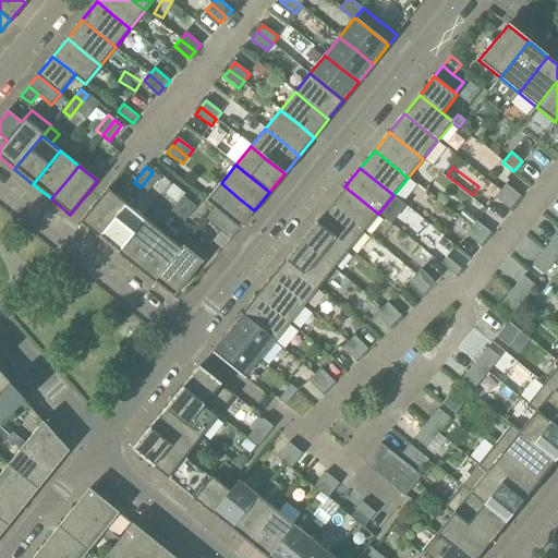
[(160,178),(153,172),(141,187),(148,193),(160,178)]
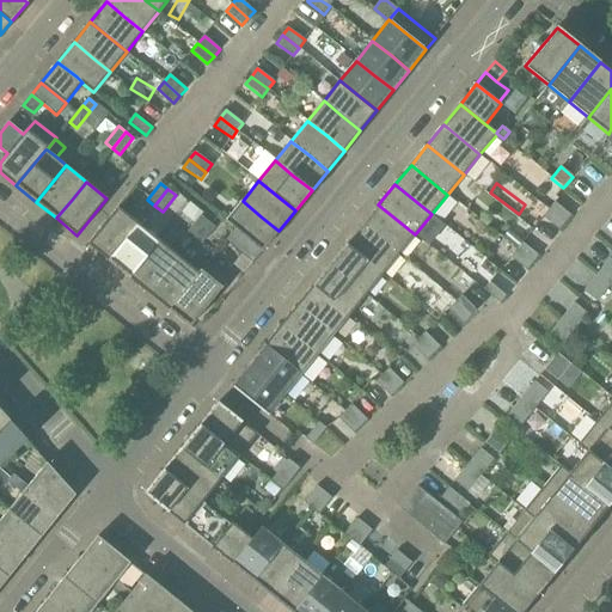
[(262,251),(279,231),(261,216),(243,201),(226,221),(234,230),(262,251)]
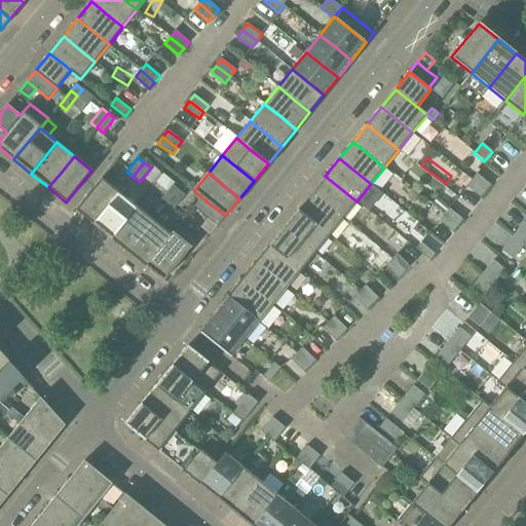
[(477,174),(472,180),(486,191),(491,185),(477,174)]
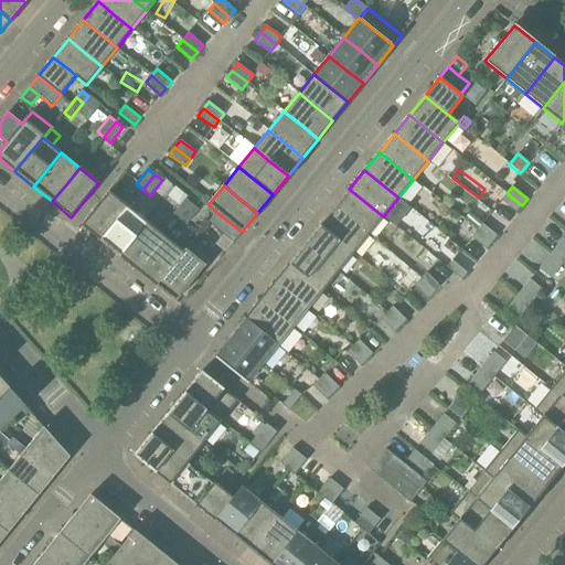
[(349,189),(334,208),(368,235),(383,216),(349,189)]
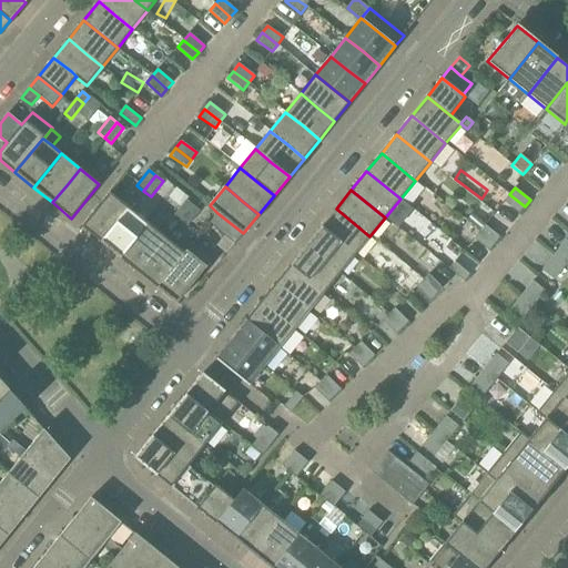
[(82,226),(101,242),(122,216),(129,209),(110,193),(82,226)]
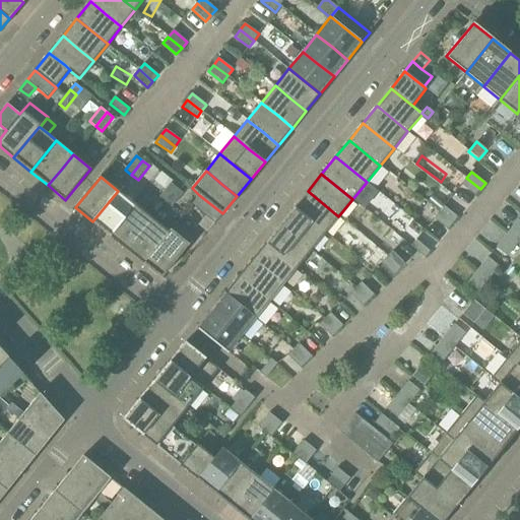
[(474,196),(480,189),(466,178),(461,184),(474,196)]
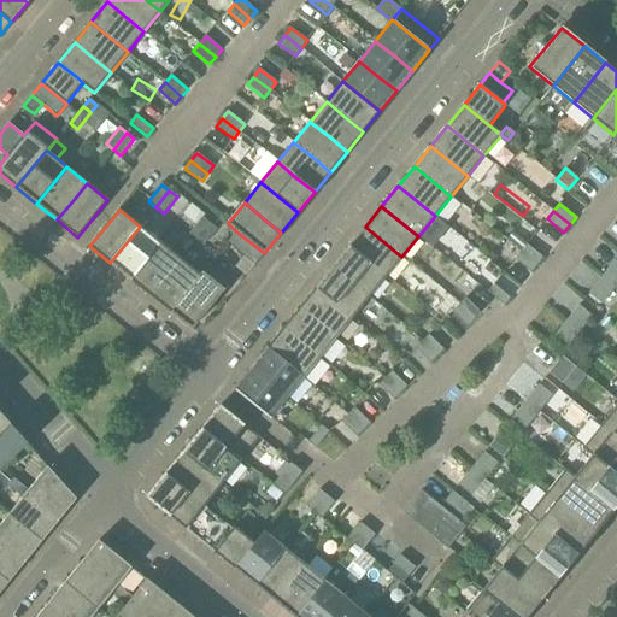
[(189,234),(197,240),(210,223),(203,217),(189,234)]
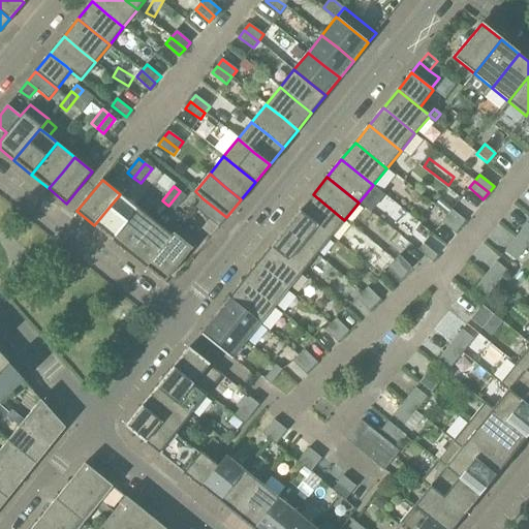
[(175,211),(186,196),(180,191),(168,206),(175,211)]
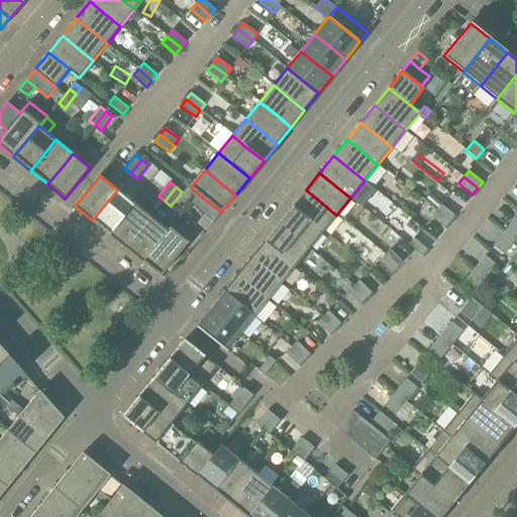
[(134,203),(117,190),(111,197),(92,220),(109,234),(134,203)]
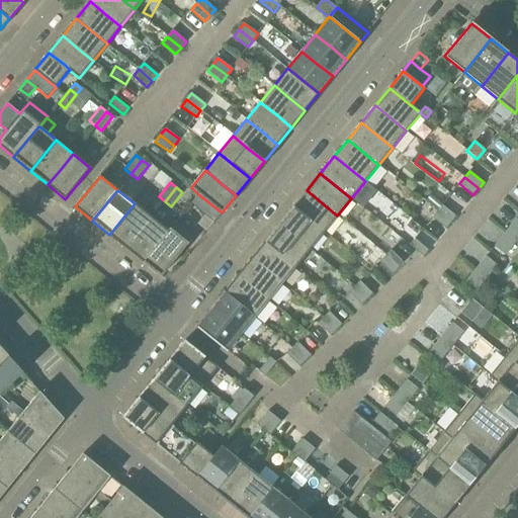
[(307,190),(292,207),(324,233),(337,216),(307,190)]
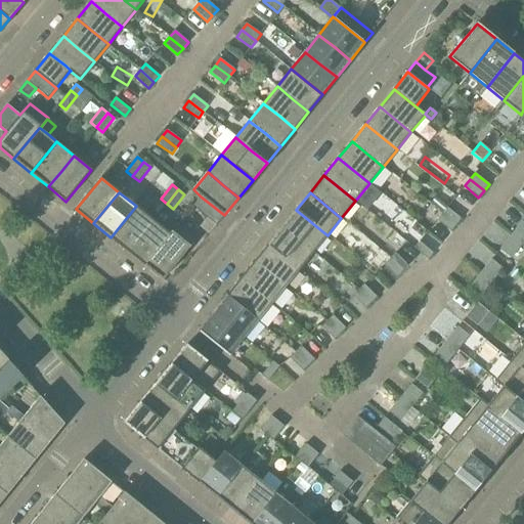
[(216,225),(224,215),(201,197),(192,206),(207,218),(216,225)]
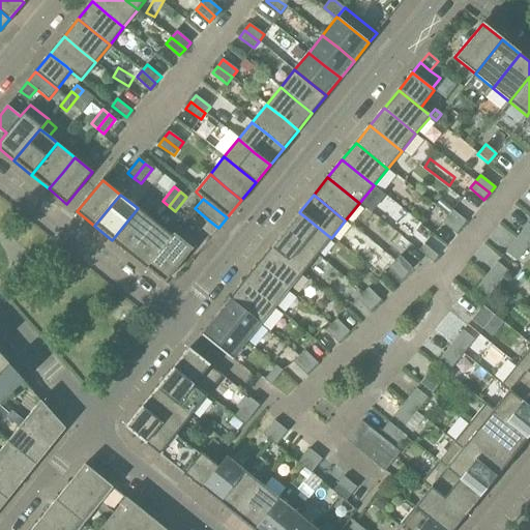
[(112,240),(129,255),(155,223),(138,208),(112,240)]
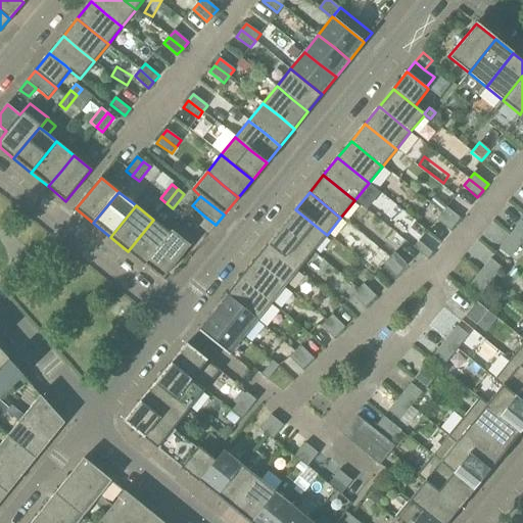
[(446,207),(441,214),(455,225),(460,219),(446,207)]
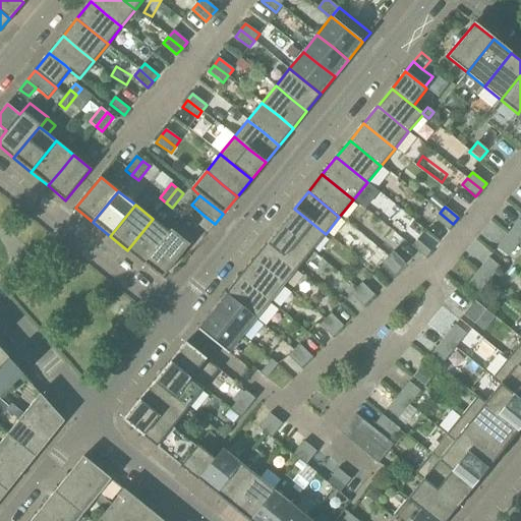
[(294,209),(281,225),(311,251),(326,234),(294,209)]
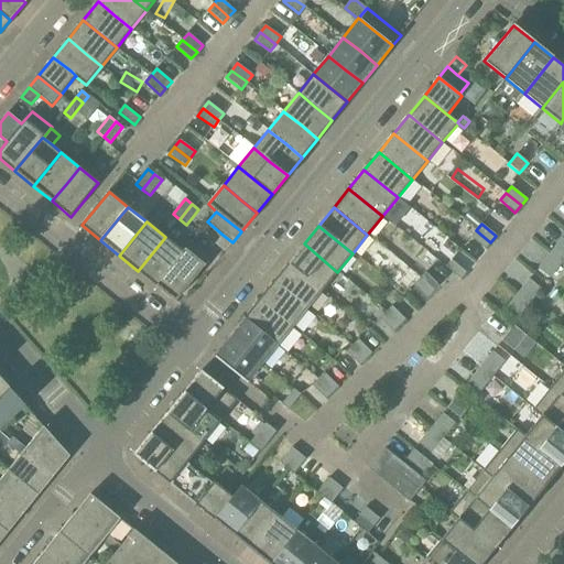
[(485,249),(490,242),(476,230),(470,237),(485,249)]
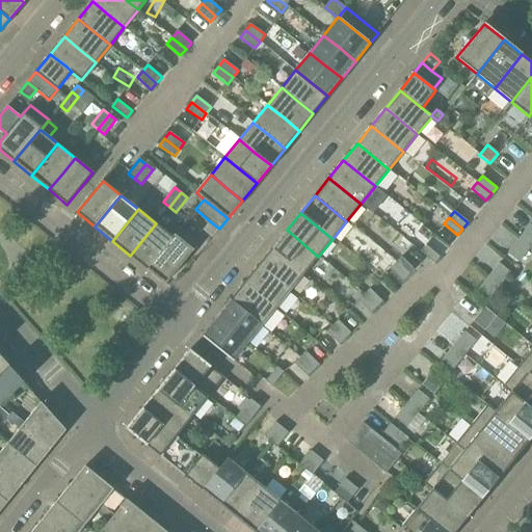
[(212,238),(219,229),(210,221),(203,231),(212,238)]
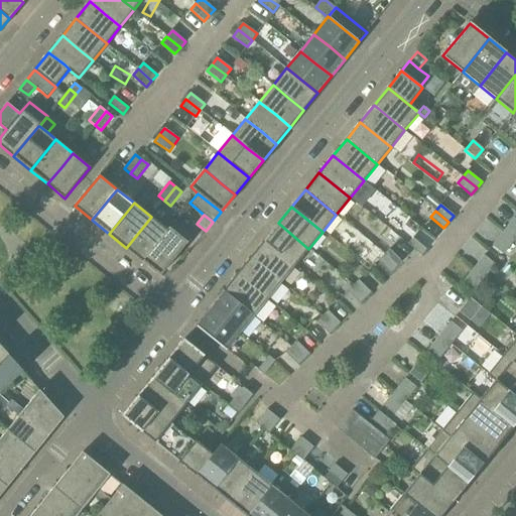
[(163,236),(168,231),(167,230),(151,217),(126,248),(143,261),(163,236)]
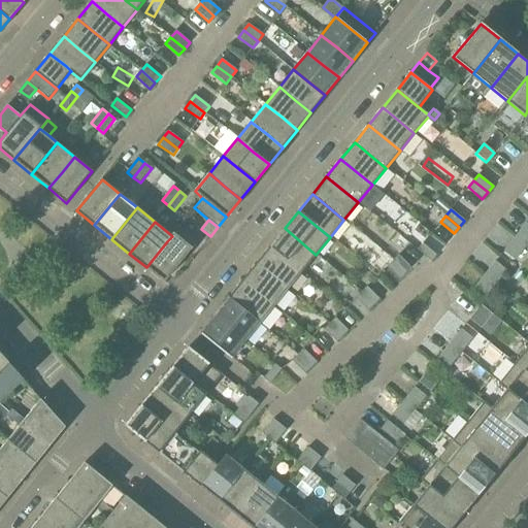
[(515,236),(527,245),(527,243),(527,224),(526,223),(515,236)]
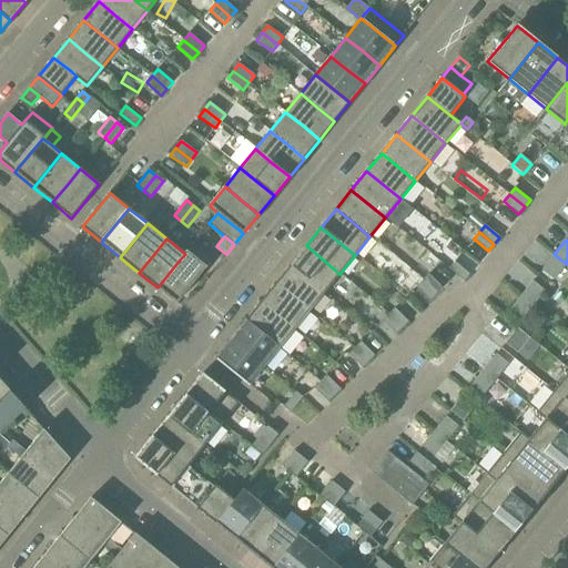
[(193,242),(184,253),(185,254),(180,260),(158,287),(176,303),(213,259),(193,242)]
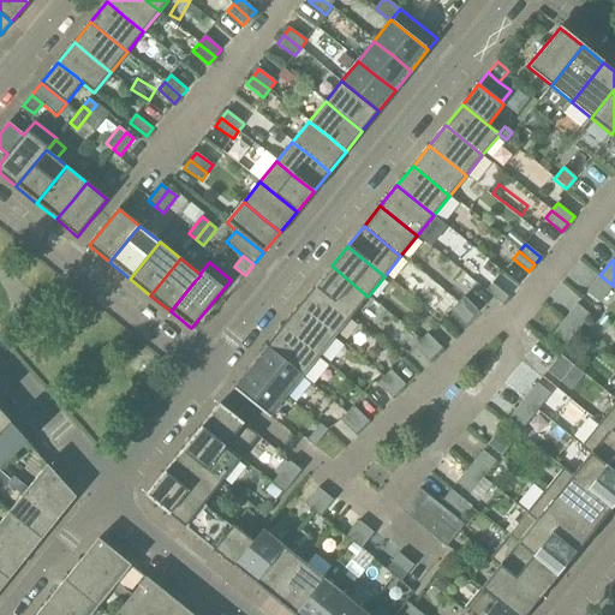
[(332,266),(315,286),(352,316),(368,297),(332,266)]
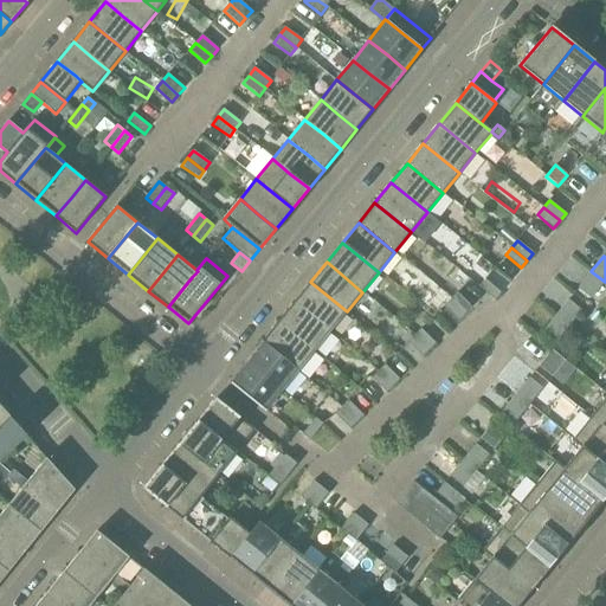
[(591,300),(605,282),(591,271),(578,288),(591,300)]
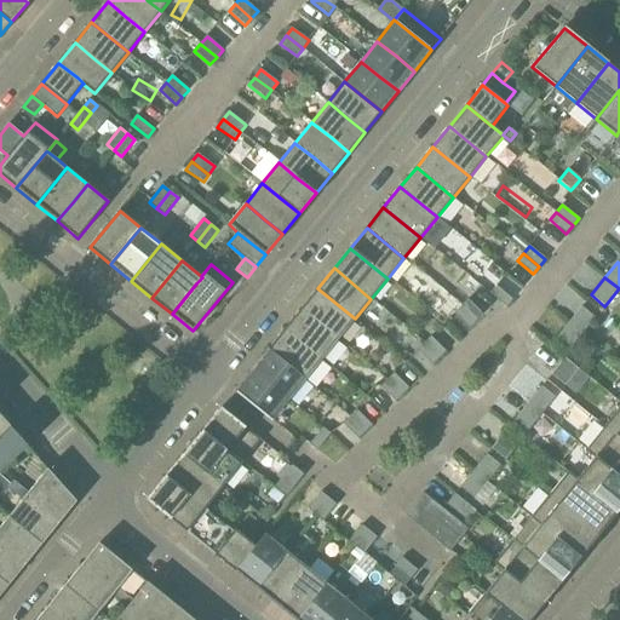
[(506,308),(512,299),(497,286),(489,293),(506,308)]
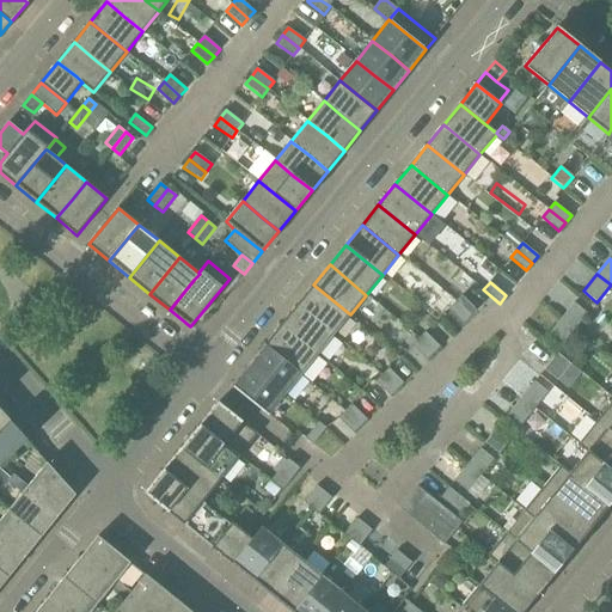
[(313,285),(297,305),(334,335),(350,314),(313,285)]
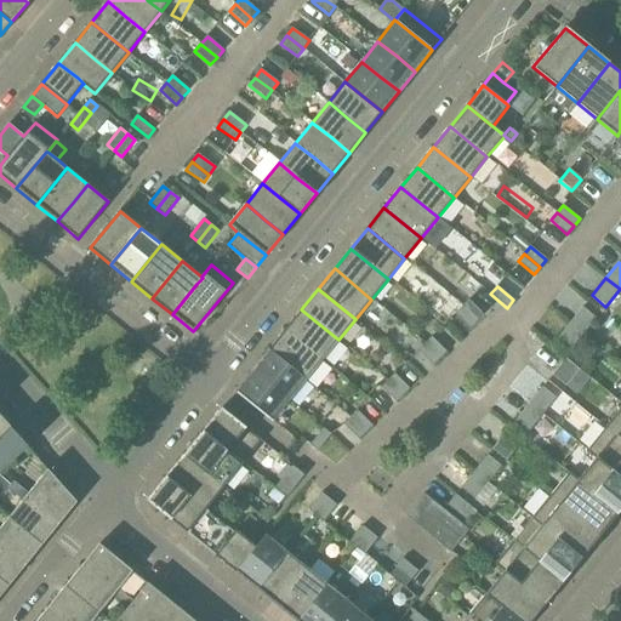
[(468,300),(462,307),(477,322),(484,315),(468,300)]
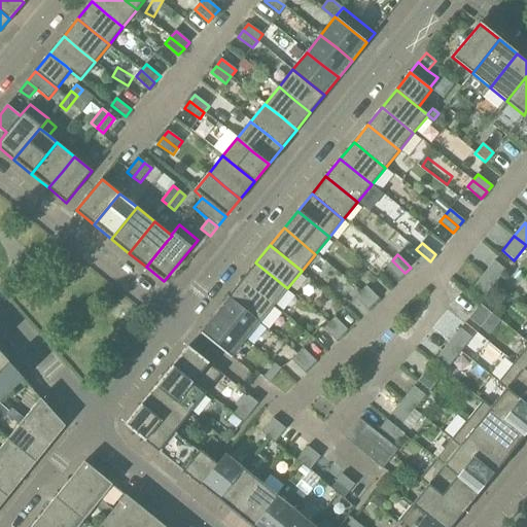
[(398,279),(405,273),(392,260),(386,266),(398,279)]
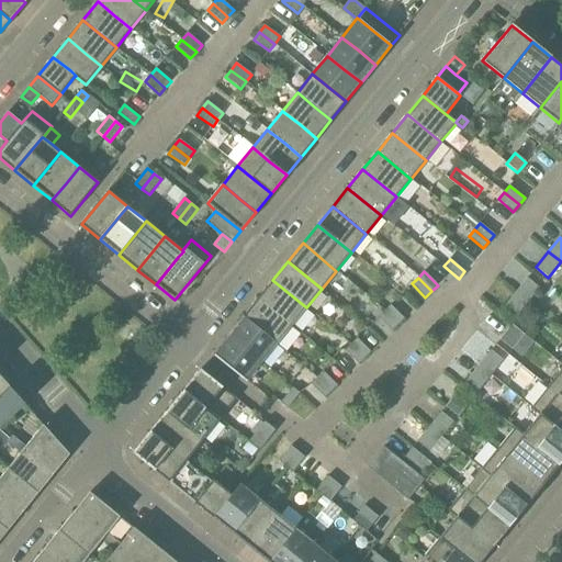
[(515,293),(528,303),(539,288),(527,278),(515,293)]
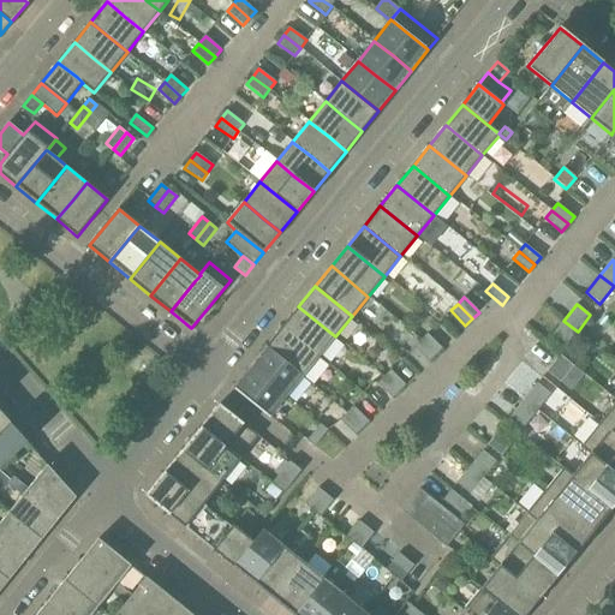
[(335,336),(298,306),(282,327),(318,357),(335,336)]
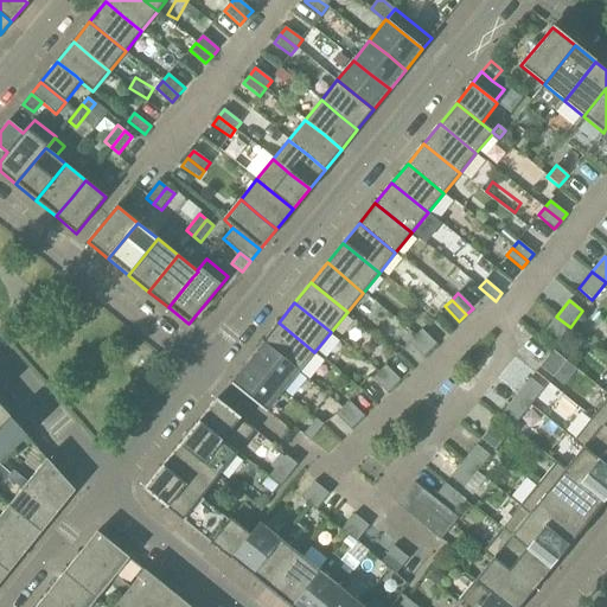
[(556,344),(570,327),(556,317),(543,333),(556,344)]
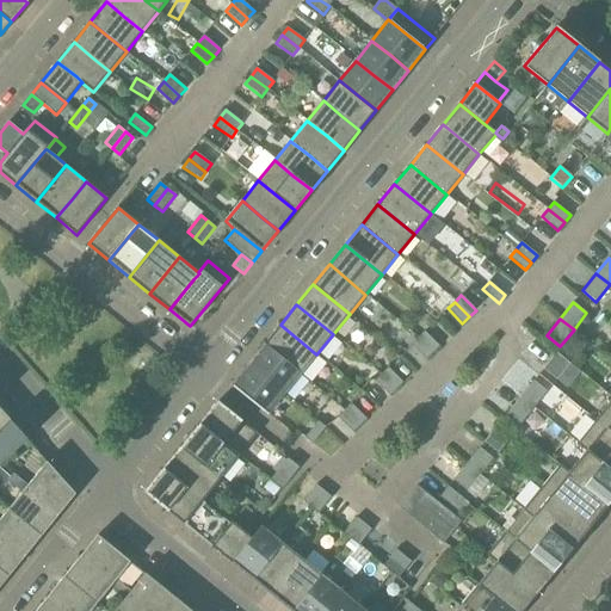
[(264,345),(301,375),(316,355),(281,325),(264,345)]
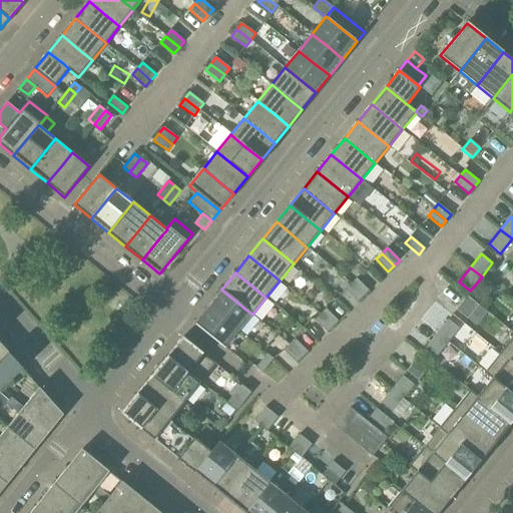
[(357,279),(351,284),(364,297),(369,291),(357,279)]
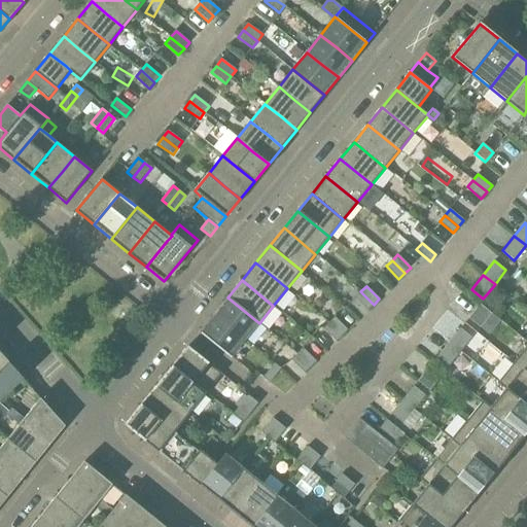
[(367,310),(374,305),(360,291),(354,297),(367,310)]
